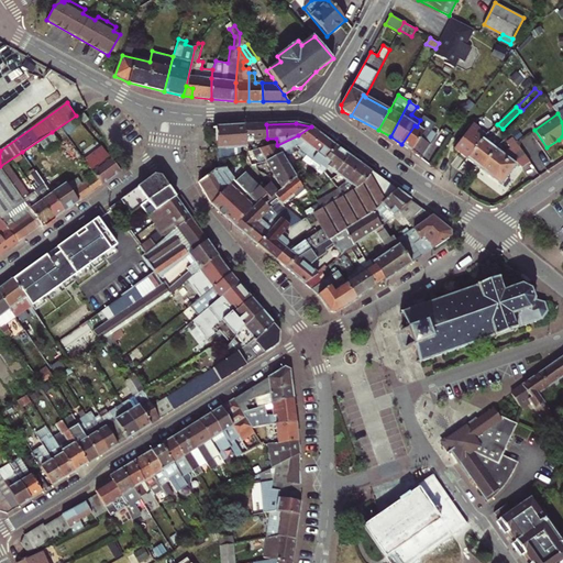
[(254,140),(256,144),(261,143),(260,140),(267,139),(266,124),(244,125),(246,140),(254,140)]
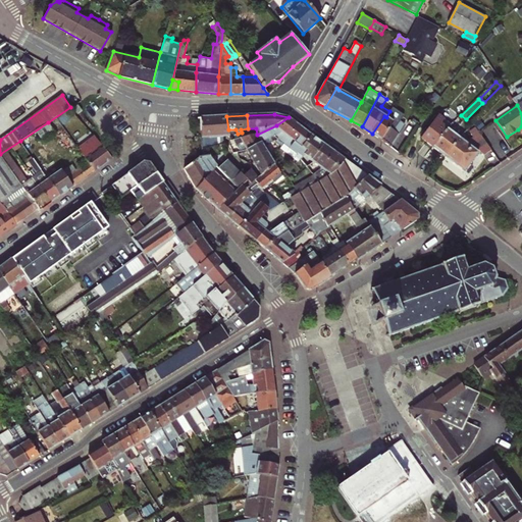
[(421,138),(432,147),(448,127),(451,124),(438,115),(421,138)]
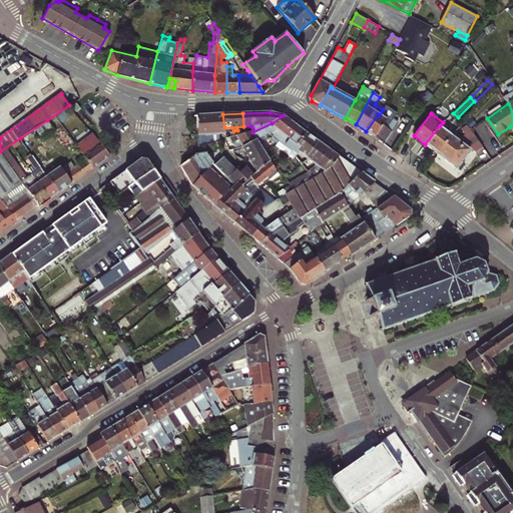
[(222,114),(216,115),(219,134),(225,134),(224,127),(222,114)]
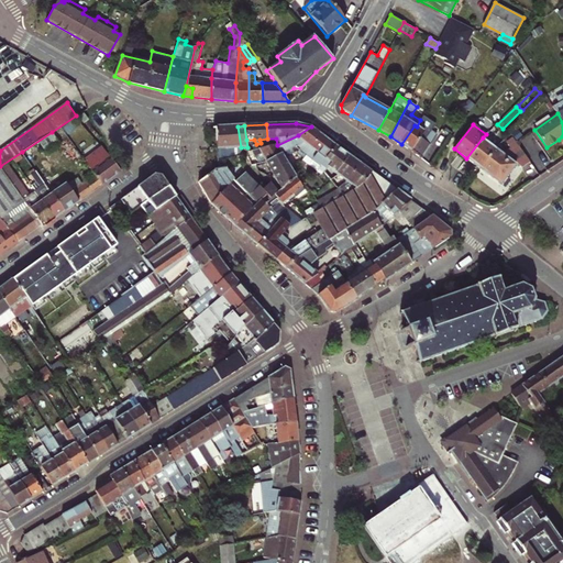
[(410,151),(423,132),(417,127),(415,125),(401,144),(410,151)]
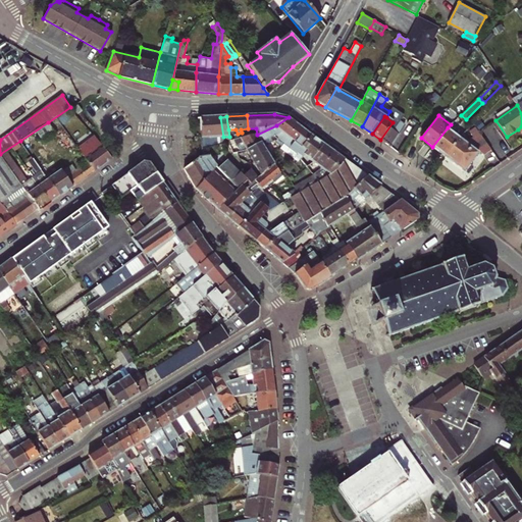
[(223,137),(220,117),(201,118),(202,139),(223,137)]
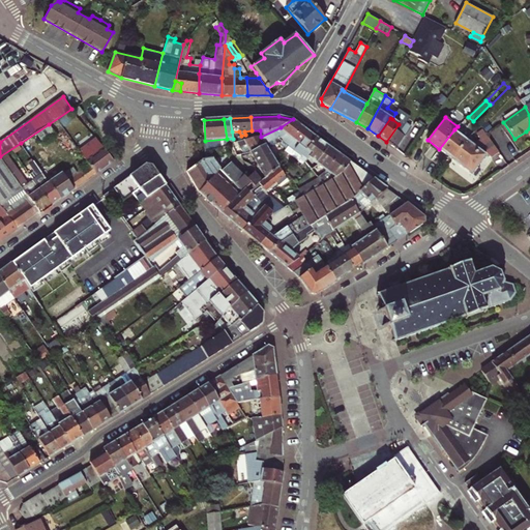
[(281,127),(261,137),(265,144),(278,139),(288,145),(303,126),(293,119),(281,127)]
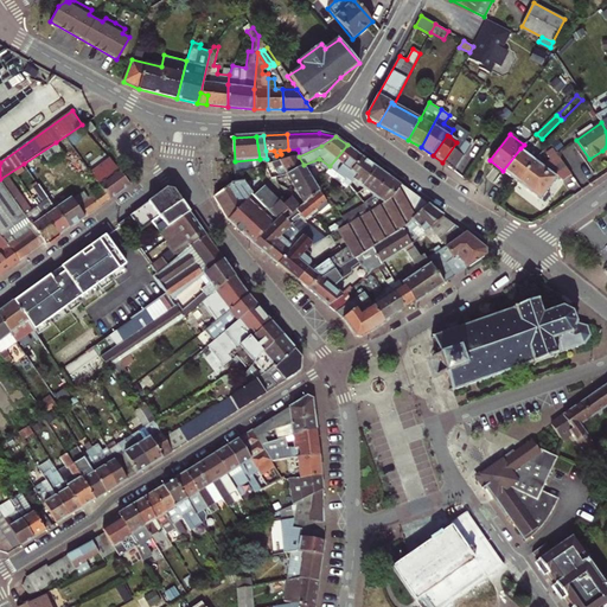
[(459,140),(457,142),(442,163),(454,171),(471,148),(459,140)]
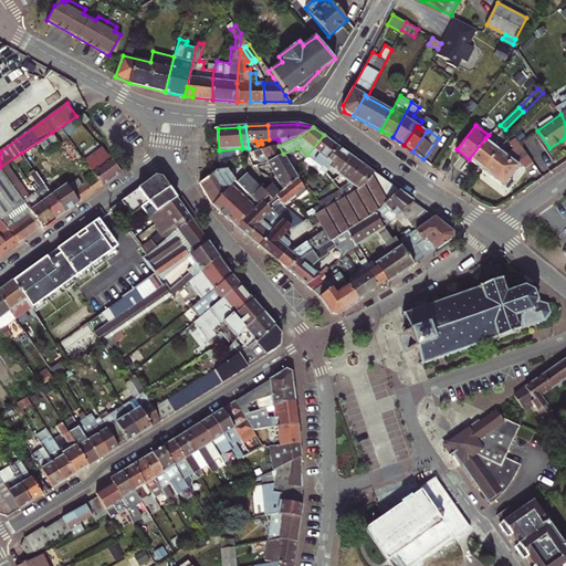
[(103,185),(94,174),(87,179),(88,180),(83,185),(82,182),(76,186),(74,182),(67,187),(45,155),(60,145),(52,133),(22,153),(35,171),(64,212),(103,185)]
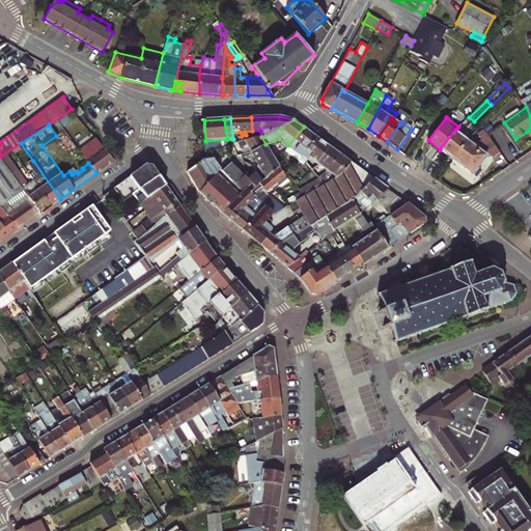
[(288,145),(285,150),(299,161),(301,159),(305,163),(309,158),(312,154),(307,149),(316,136),(304,127),(288,145)]
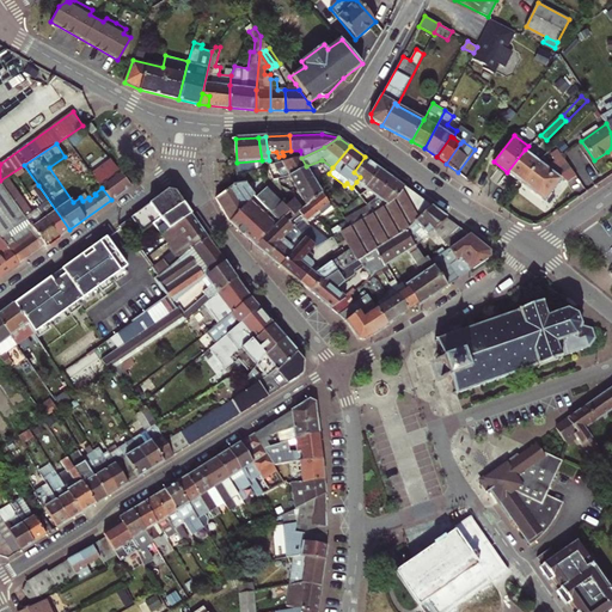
[(525,150),(507,172),(522,183),(539,161),(525,150)]
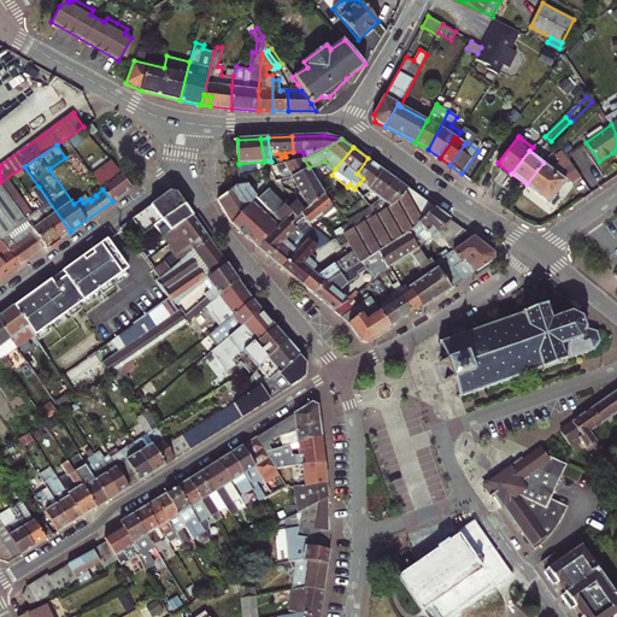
[(580,175),(566,154),(551,165),(568,178),(571,181),(580,175)]
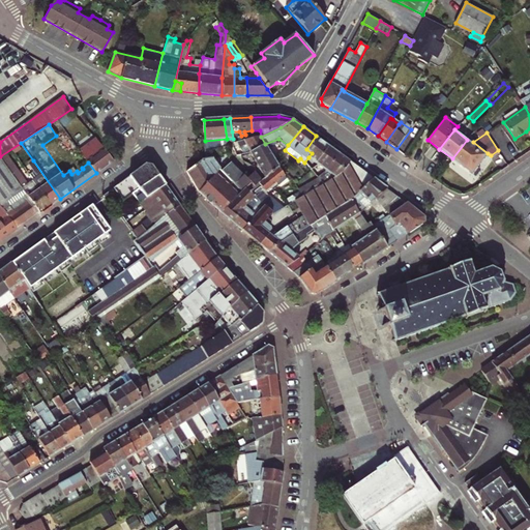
[(312,153),(308,157),(316,164),(328,145),(316,136),(306,149),(312,153)]
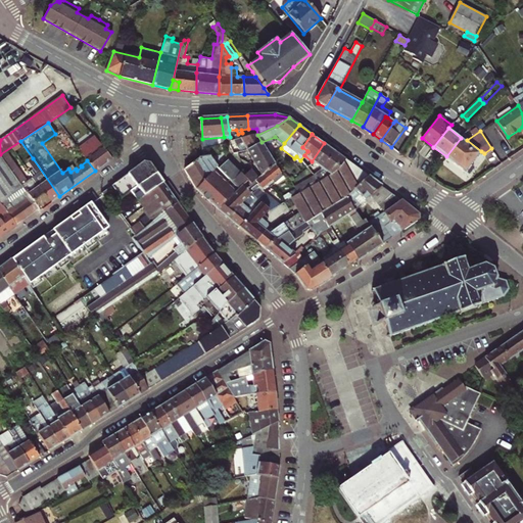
[(242,142),(231,145),(231,149),(233,153),(247,150),(262,142),(257,135),(240,138),(242,142)]
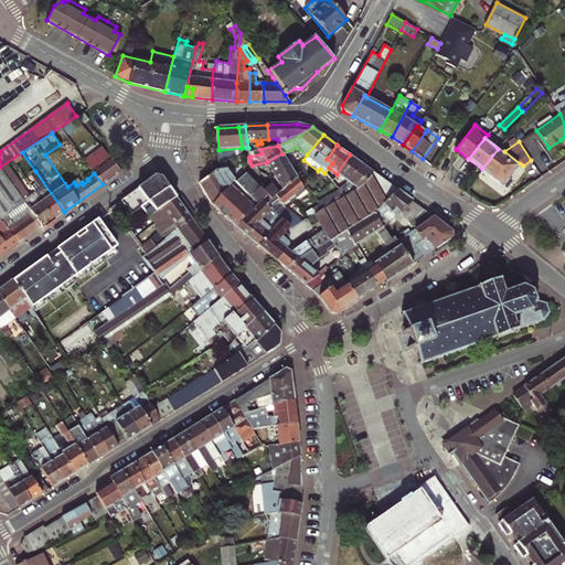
[(121,171),(102,147),(98,151),(103,158),(107,163),(93,172),(94,173),(103,184),(121,171)]
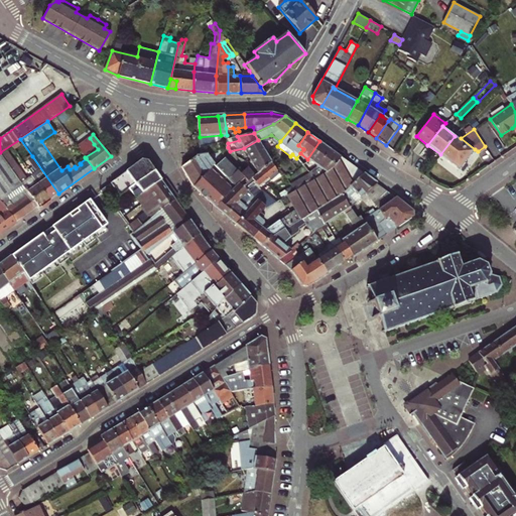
[(200,137),(200,147),(222,141),(221,135),(200,137)]
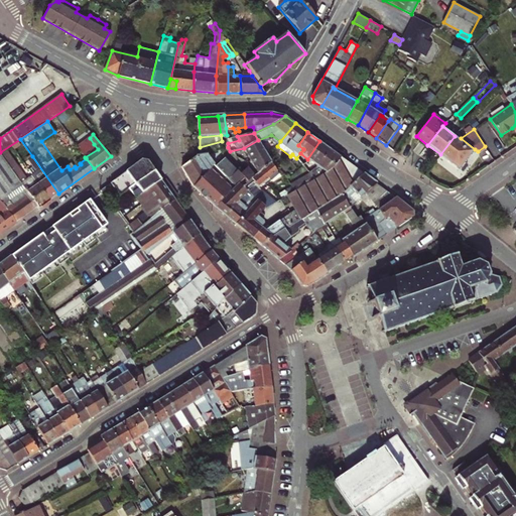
[(459,139),(455,136),(440,154),(459,169),(475,149),(461,138),(459,139)]
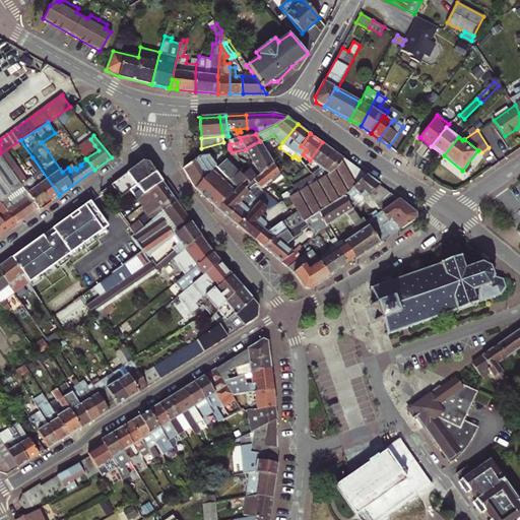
[(260,141),(246,149),(260,174),(273,163),(270,157),(260,141)]
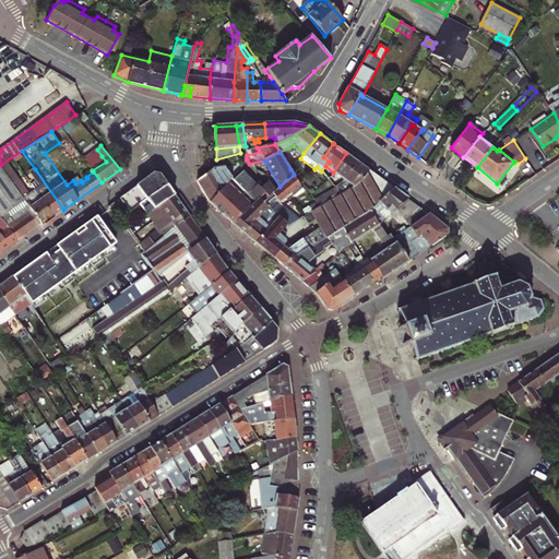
[(346,153),(333,173),(335,174),(329,178),(335,186),(344,181),(358,162),(346,153)]
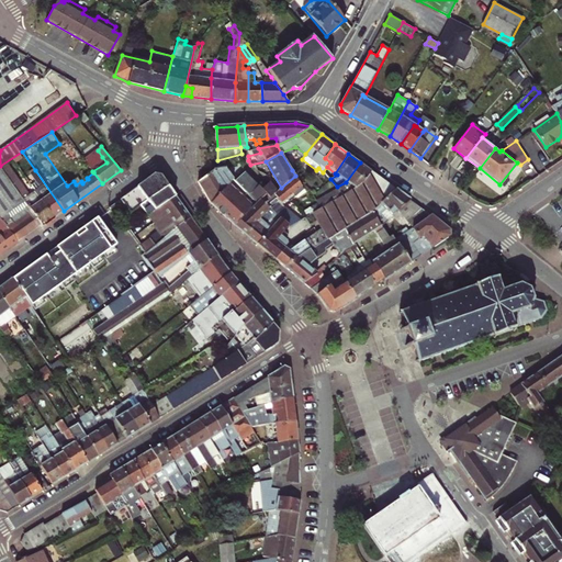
[(107,163),(102,157),(89,166),(92,171),(107,163)]
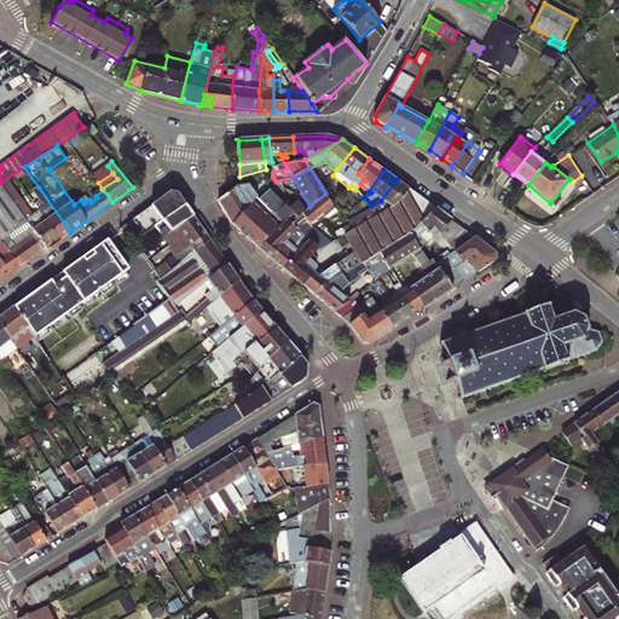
[(381,201),(371,206),(372,207),(380,214),(392,207),(409,189),(397,179),(381,201)]
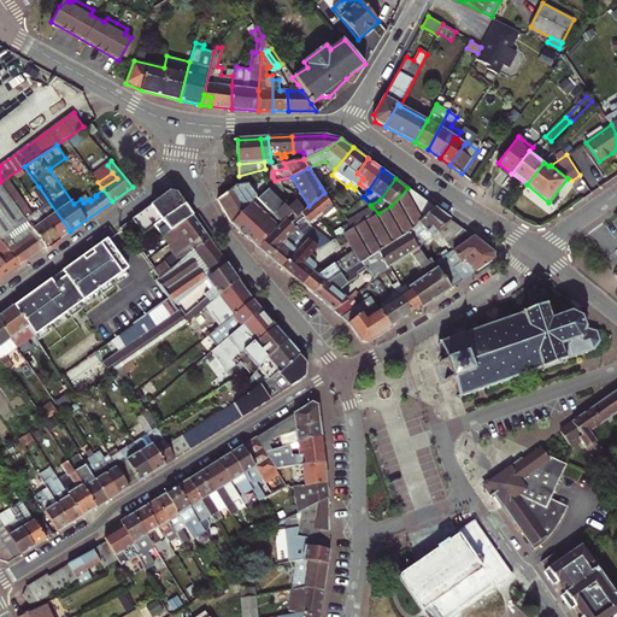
[(0,240),(0,241),(10,234),(21,227),(29,222),(16,204),(0,182),(0,240)]
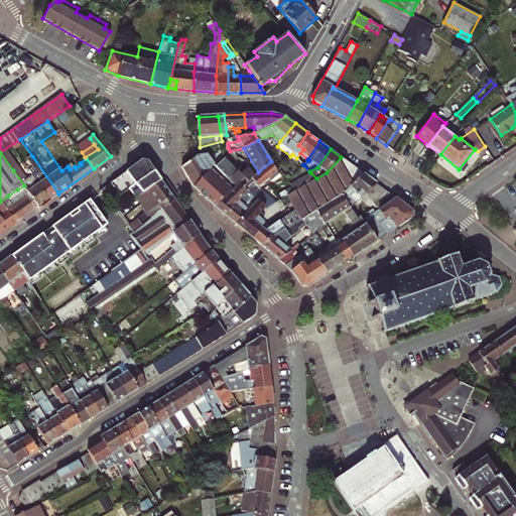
[(181,166),(194,186),(215,165),(216,165),(209,154),(201,156),(181,166)]
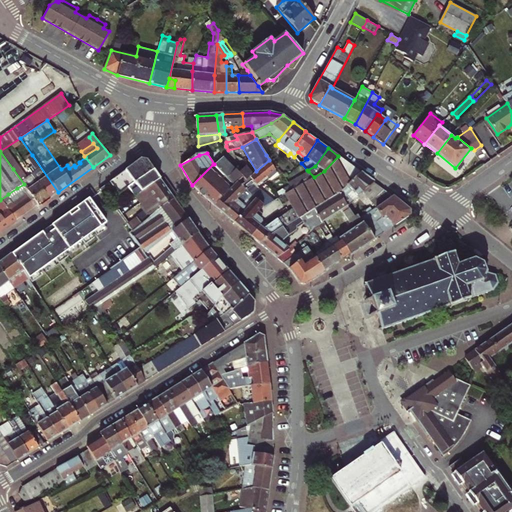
[(36,171),(32,173),(49,199),(58,192),(32,155),(28,158),(36,171)]
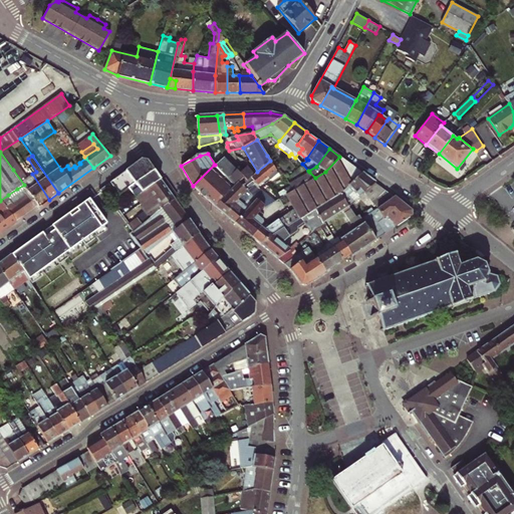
[(240,173),(223,157),(215,165),(234,186),(238,182),(241,185),(253,175),(246,168),(240,173)]
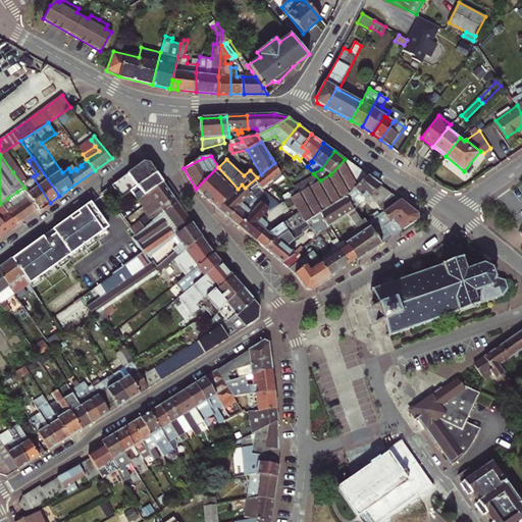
[(302,221),(306,221),(320,211),(345,195),(354,189),(367,175),(345,159),(330,174),(320,180),(299,193),(295,195),(284,201),(290,208),(294,205),(298,212),(294,215),(299,223),(302,221)]
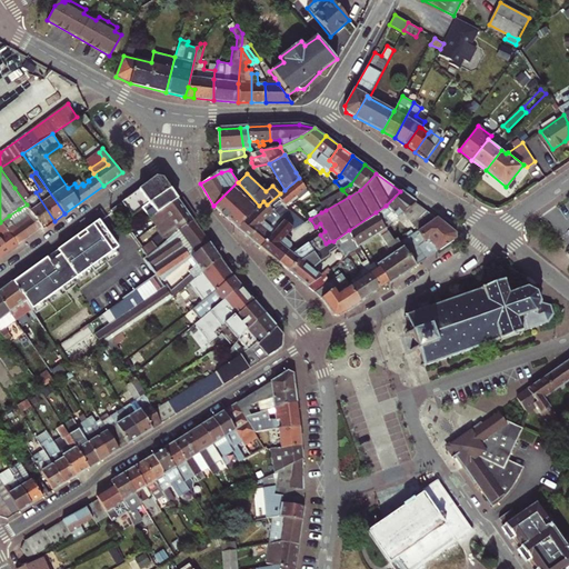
[(323,177),(331,185),(335,181),(327,175),(323,177)]
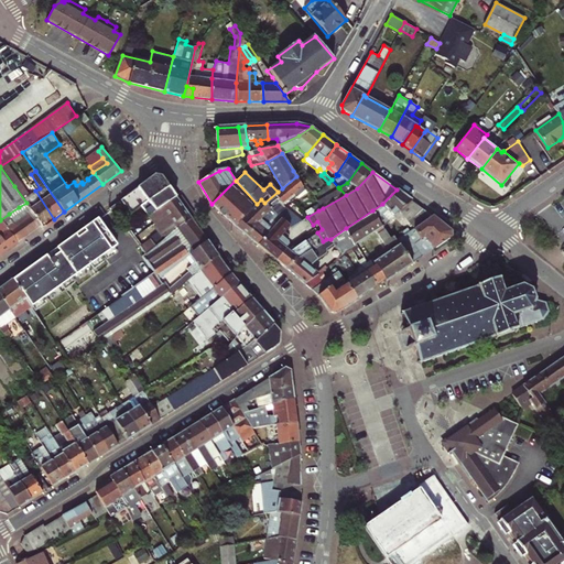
[(131,213),(141,206),(169,185),(162,176),(154,174),(121,199),(131,213)]
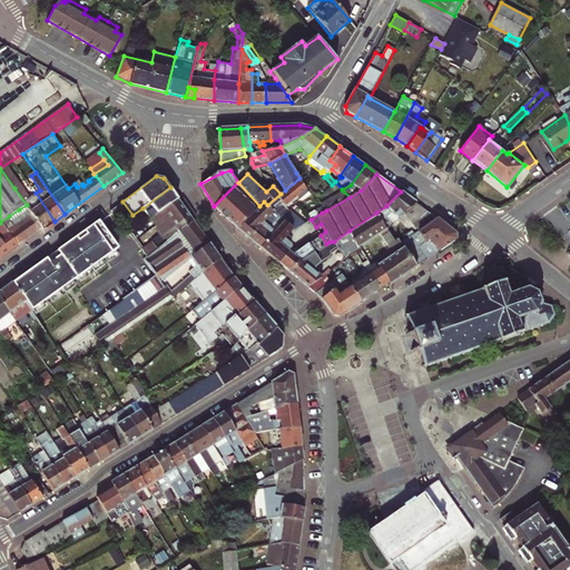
[(276,218),(287,210),(284,207),(301,194),(306,188),(300,178),(285,190),(281,194),(267,205),(264,202),(259,206),(239,228),(254,242),(276,218)]
